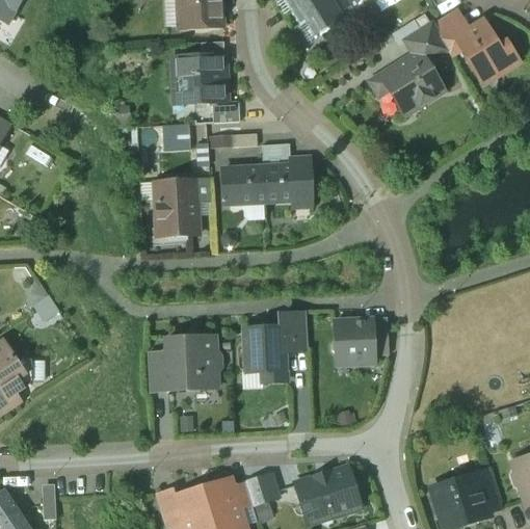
[(0,0),(0,18),(8,23),(21,0),(0,0)]
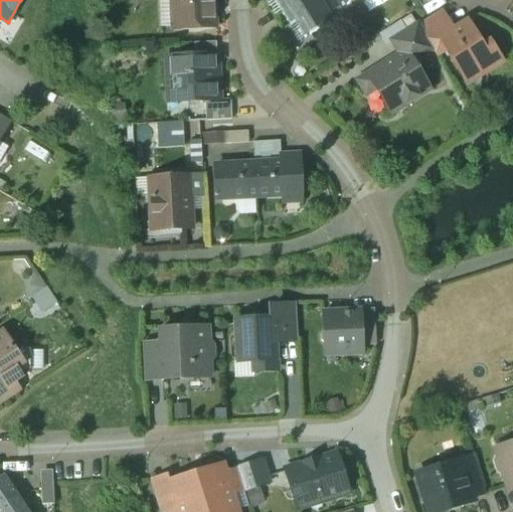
[(172,0),(174,27),(216,25),(214,0),(172,0)]
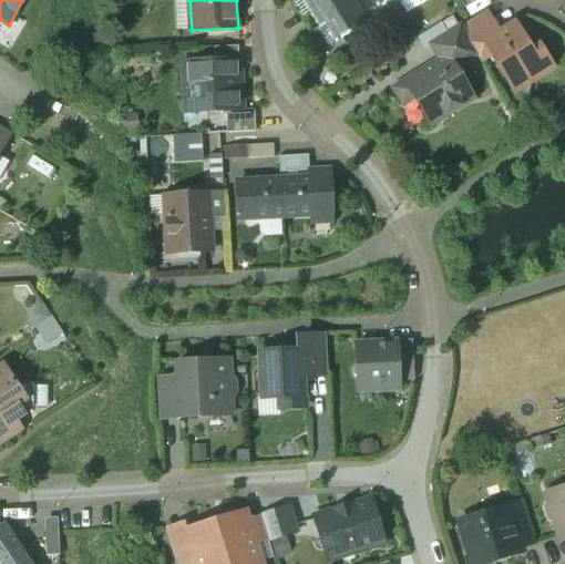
[(304,0),(321,27),(332,20),(342,37),(369,20),(356,0),(304,0)]
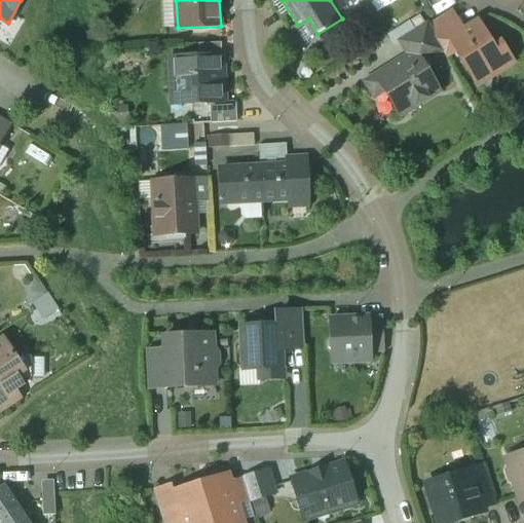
[(330,0),(337,11),(348,4),(345,0),(330,0)]
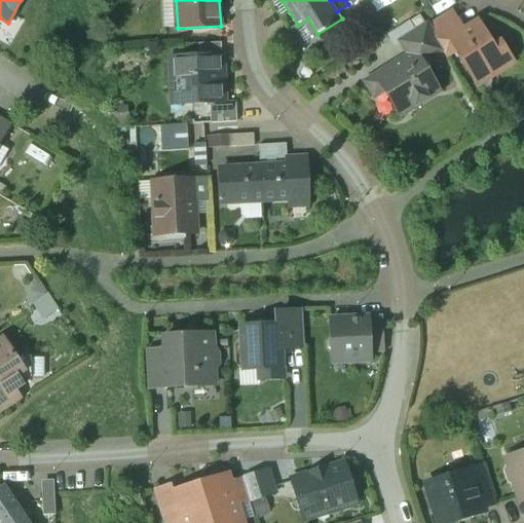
[(451,8),(427,24),(444,49),(447,54),(457,47),(451,38),(464,30),(451,8)]
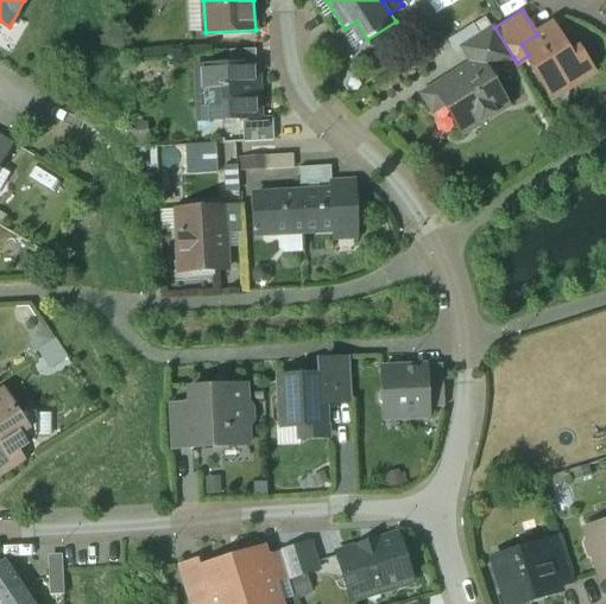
[(553,24),(537,35),(522,44),(529,55),(549,87),(561,80),(575,82),(593,70),(580,49),(572,53),(553,24)]
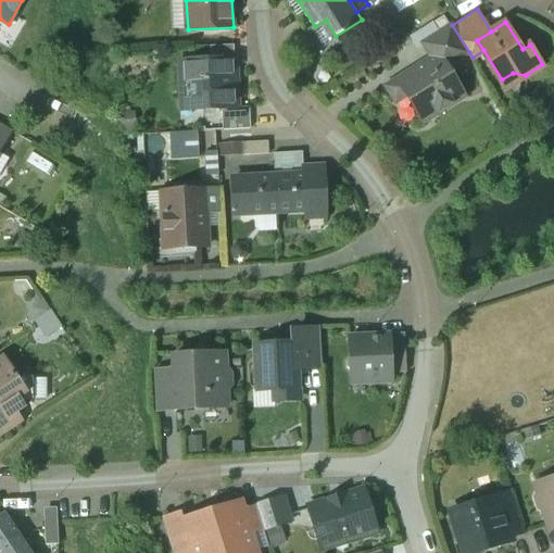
[(452,25),(424,42),(433,57),(449,48),(456,61),(469,52),(452,25)]
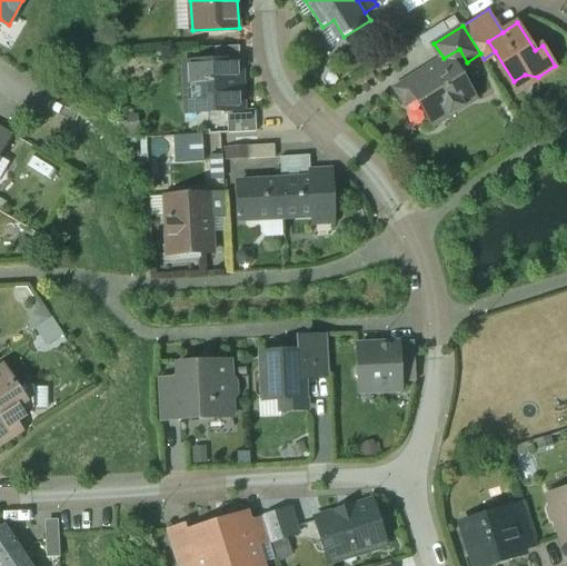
[(240,45),(216,46),(217,59),(241,58),(240,45)]
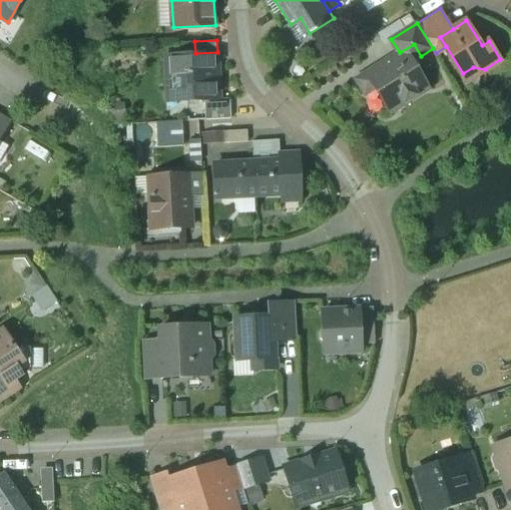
[(400,52),(359,78),(366,91),(375,85),(387,103),(401,94),(405,101),(428,86),(413,62),(422,56),(421,56),(414,44),(400,52)]
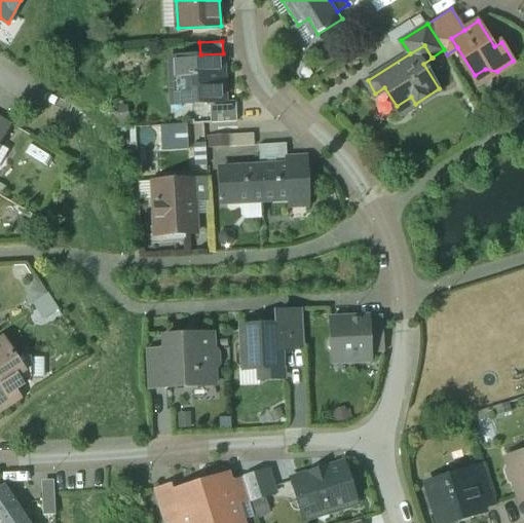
[(200,54),(172,55),(174,95),(188,94),(188,97),(194,102),(211,101),(225,101),(225,100),(223,53),(200,54)]
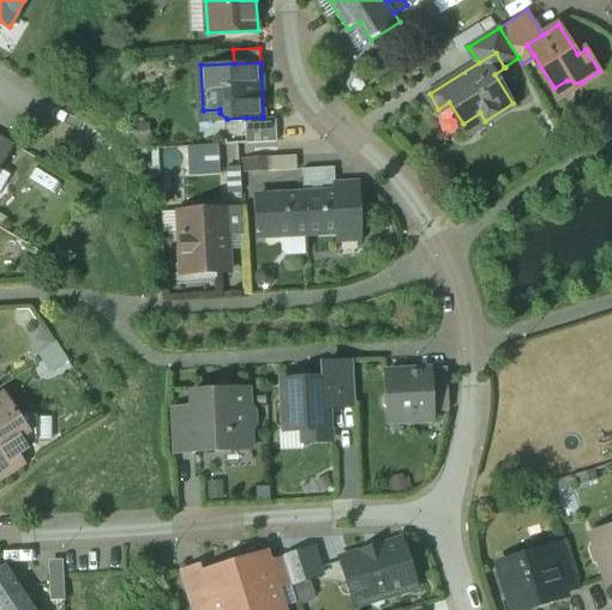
[(263,118),(246,118),(247,142),(279,139),(277,116),(263,116),(263,118)]
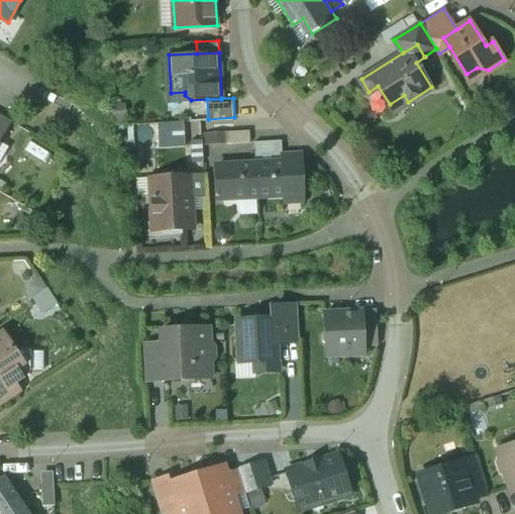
[(193,141),(192,118),(167,119),(169,142),(193,141)]
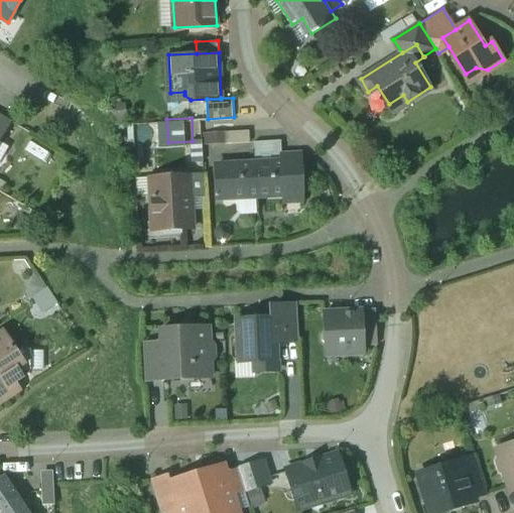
[(250,129),(226,130),(227,142),(250,141),(250,129)]
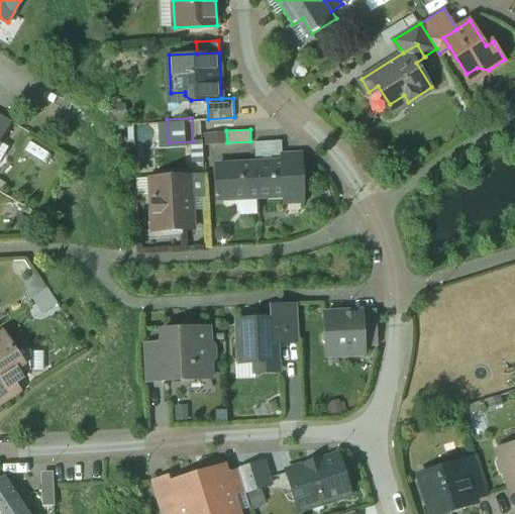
[(282,139),(255,141),(256,163),(287,161),(283,158),(282,139)]
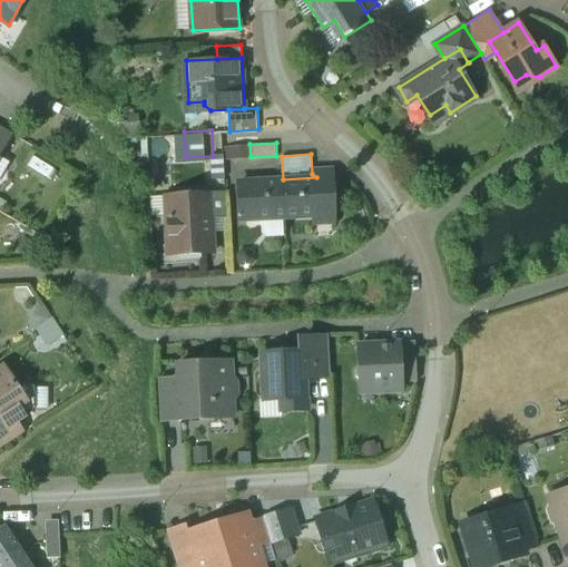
[(316,177),(283,179),(285,215),(333,213),(331,177),(316,177)]
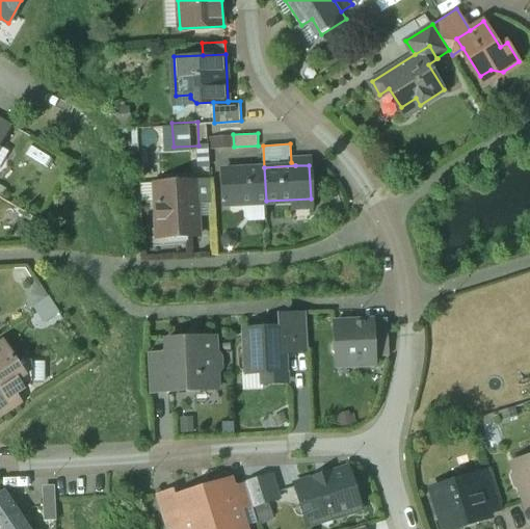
[(264,167),(223,169),(226,203),(266,201),(264,167)]
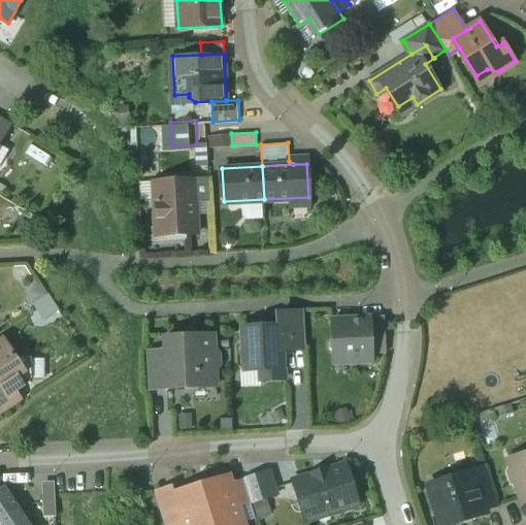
[(207,176),(195,177),(196,201),(209,200),(207,176)]
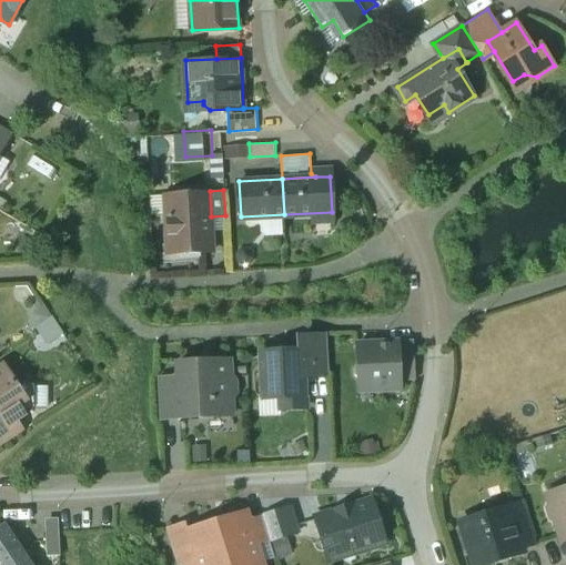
[(210,191),(171,193),(172,213),(168,213),(170,253),(212,251),(211,217),(210,191)]
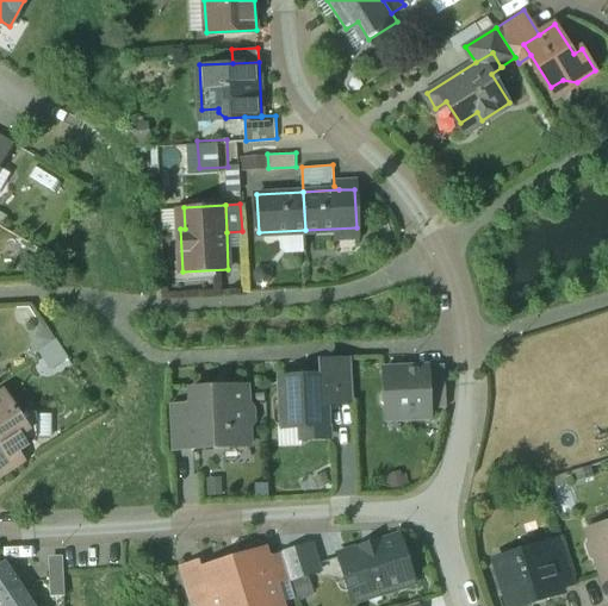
[(352,358),(323,360),(324,375),(327,375),(328,401),(354,400),(352,358)]
